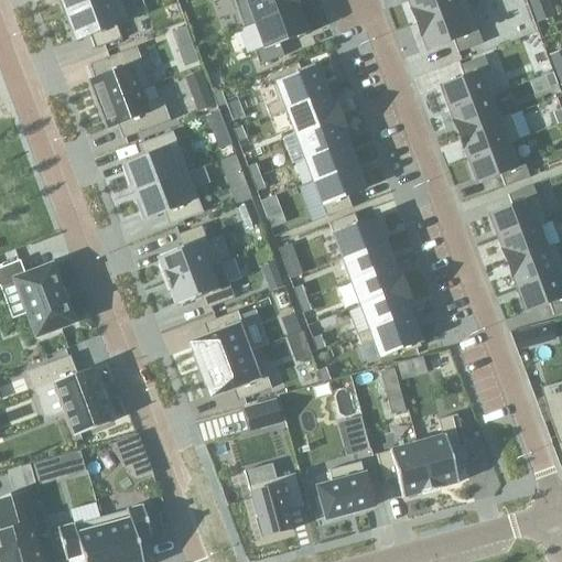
[(61,0),(66,14),(103,0),(61,0)]
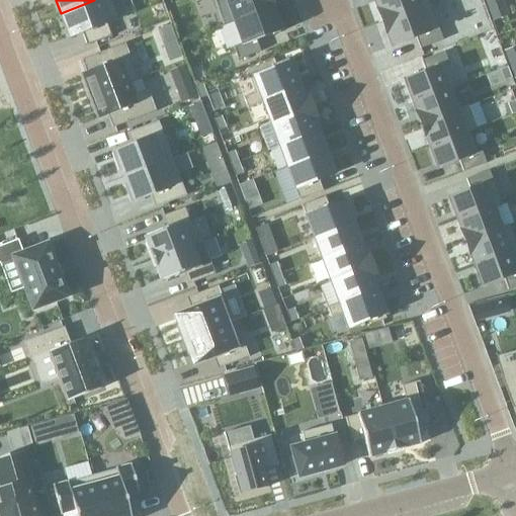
[(94,0),(61,13),(69,35),(83,30),(88,44),(112,34),(107,21),(119,16),(113,0),(94,0)]
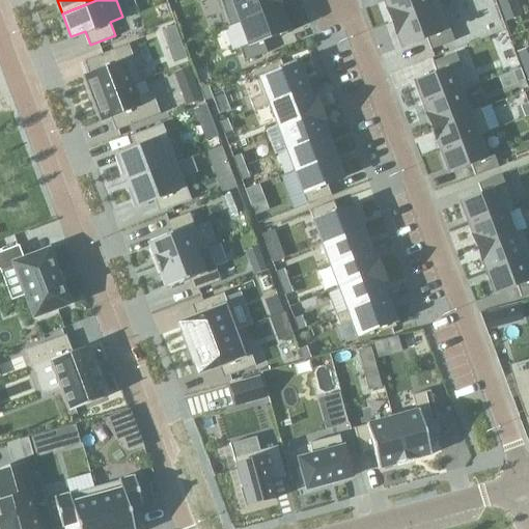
[(221,0),(230,24),(281,5),(278,0),(221,0)]
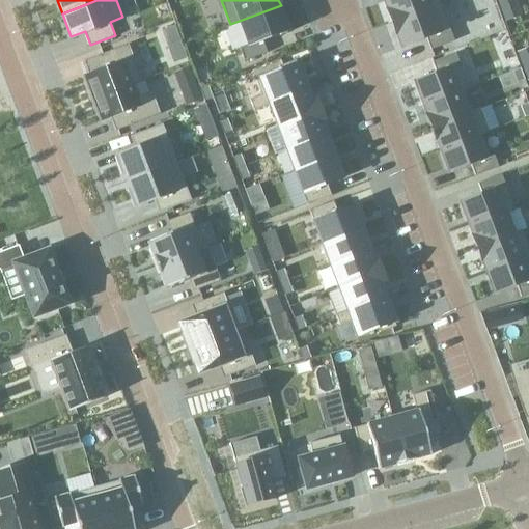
[(385,0),(393,20),(441,2),(440,0),(385,0)]
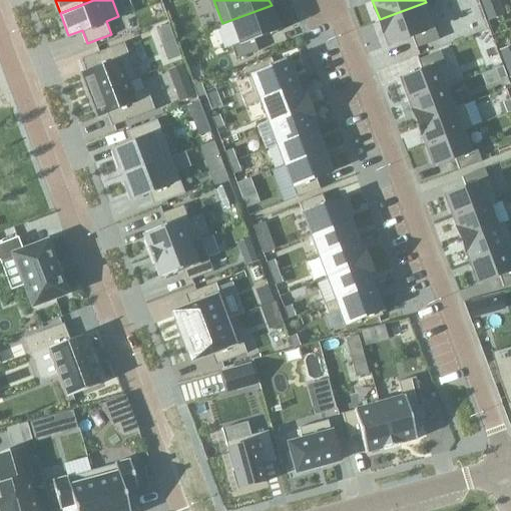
[(426,2),(380,19),(389,44),(413,35),(417,46),(439,38),(426,2)]
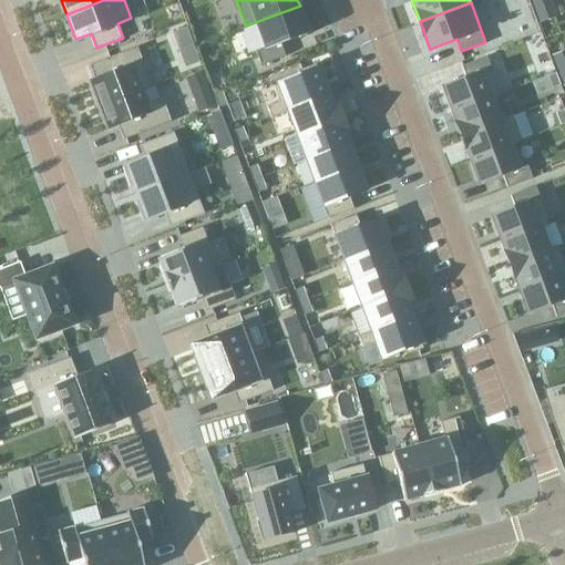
[(246,26),(240,28),(249,52),(256,50),(262,63),(286,54),(281,42),(299,36),(299,37),(307,33),(306,32),(309,31),(300,6),(246,26)]
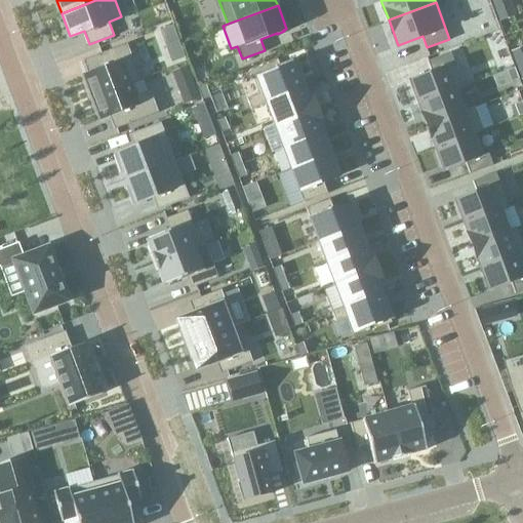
[(127,42),(84,58),(89,72),(84,74),(92,95),(131,81),(131,82),(141,78),(127,42)]
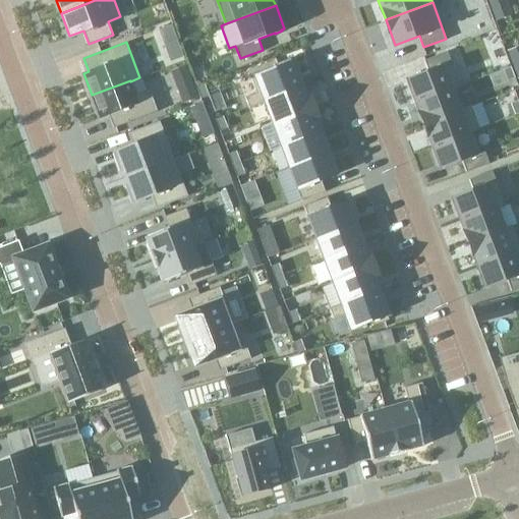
[(428,71),(407,78),(416,102),(456,87),(456,88),(461,85),(448,51),(424,59),(428,71)]
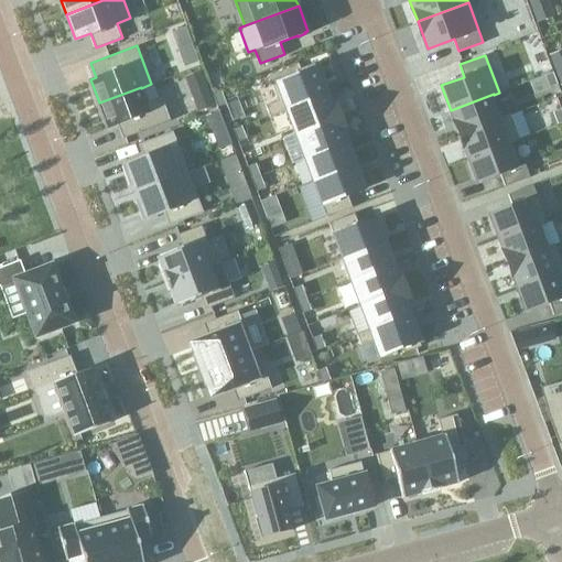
[(266,104),(270,116),(287,109),(287,108),(328,93),(319,67),(316,67),(314,62),(296,68),(299,74),(272,84),(279,99),(266,104)]
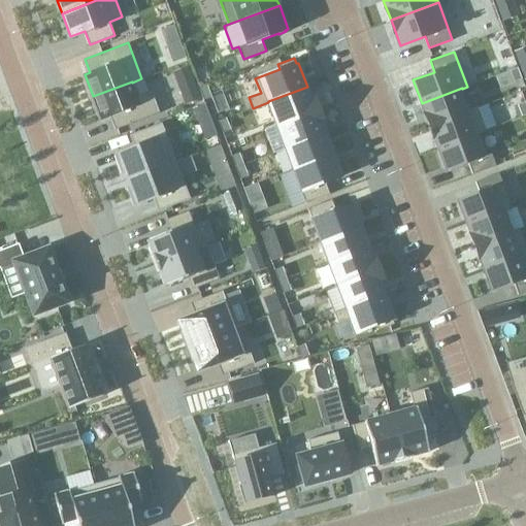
[(518,66),(511,69),(515,80),(523,78),(518,66)]
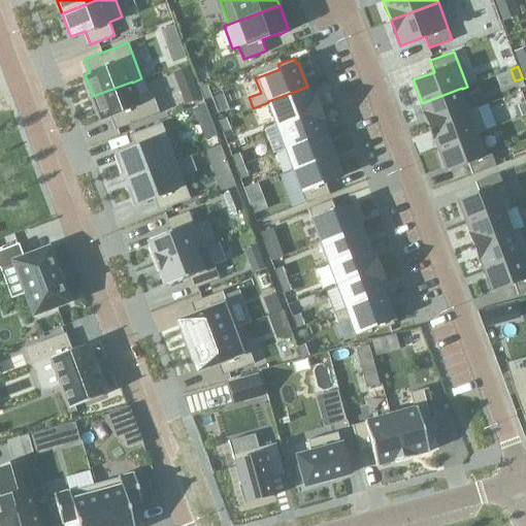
[(132,81),(93,96),(101,119),(110,114),(116,129),(160,111),(152,90),(137,96),(132,83),(132,81)]
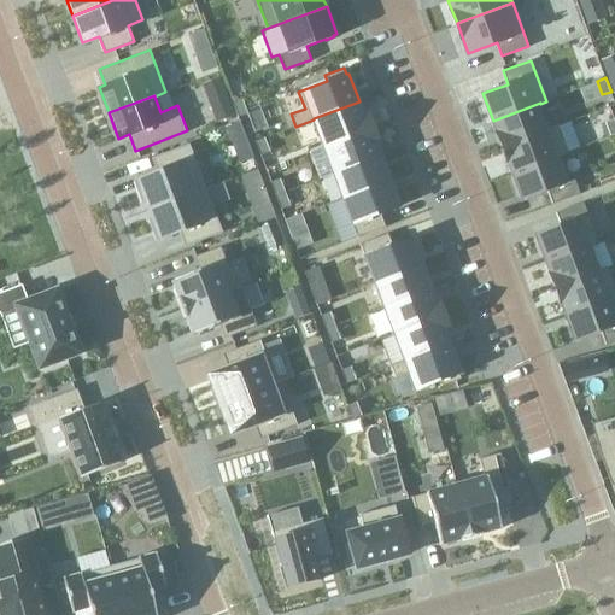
[(242,99),(234,103),(239,116),(249,112),(242,99)]
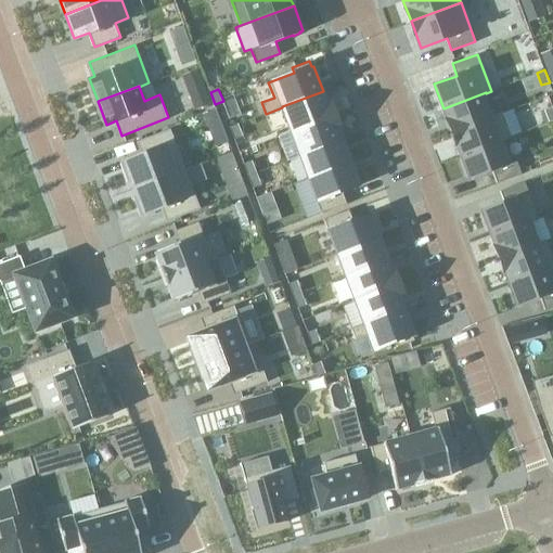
[(282,107),(291,131),(335,115),(330,101),(328,102),(323,91),(282,106),(282,107)]
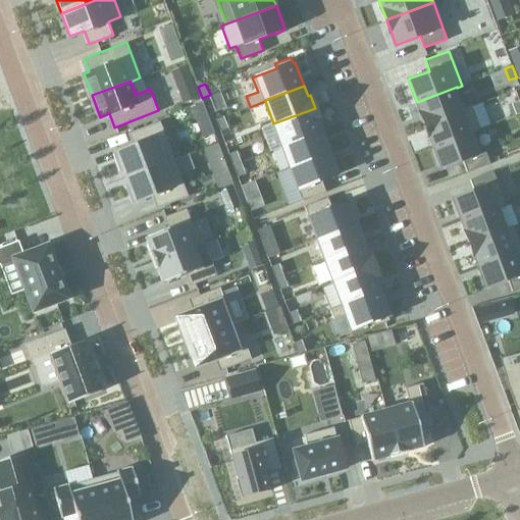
[(457,87),(417,102),(425,123),(465,108),(464,107),(457,88),(457,87)]
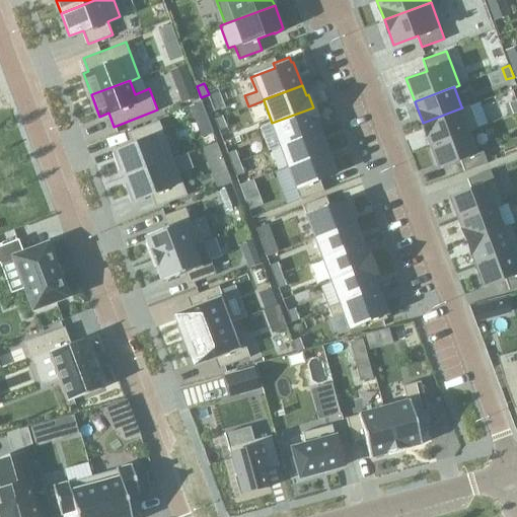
[(462,107),(423,123),(431,144),(470,130),(477,128),(468,104),(461,106),(462,107)]
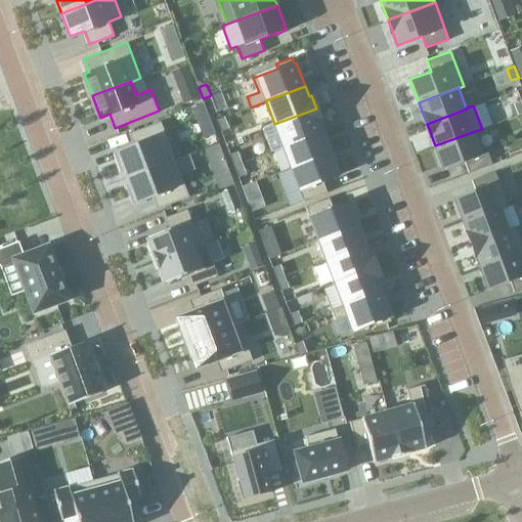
[(274,124),(284,146),(322,132),(318,122),(320,121),(316,109),(274,124)]
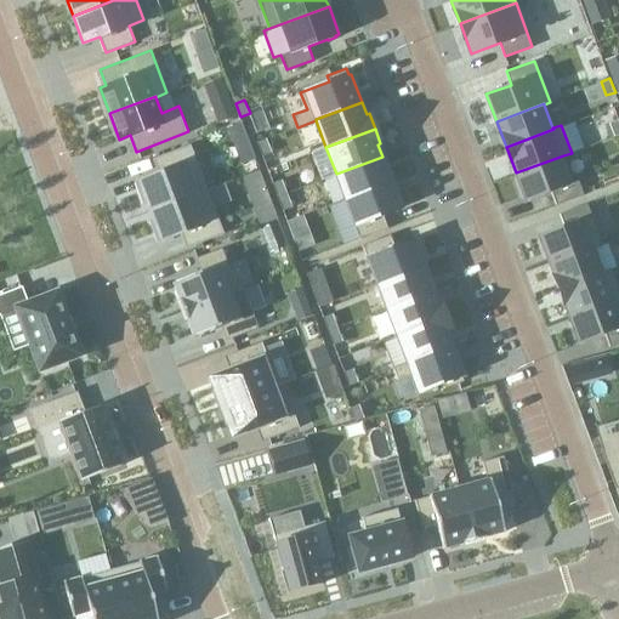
[(267,137),(257,141),(262,155),(272,152),(267,137)]
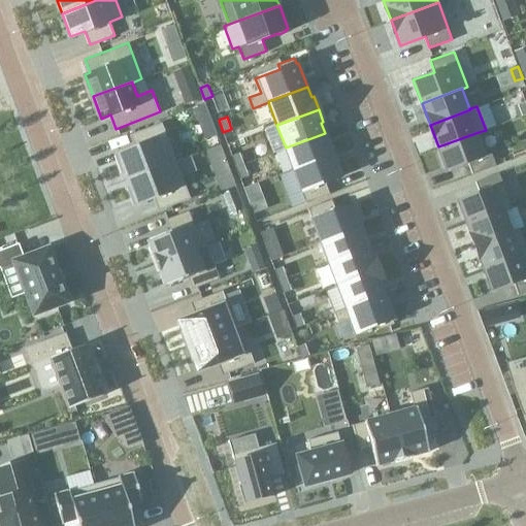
[(143,143),(114,154),(122,173),(125,172),(127,178),(175,160),(161,123),(138,131),(143,143)]
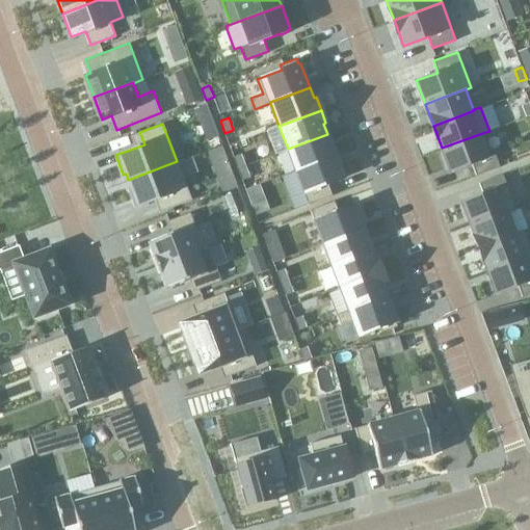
[(482,133),(442,148),(450,171),(472,163),(477,175),(500,166),(495,153),(491,155),(482,133)]
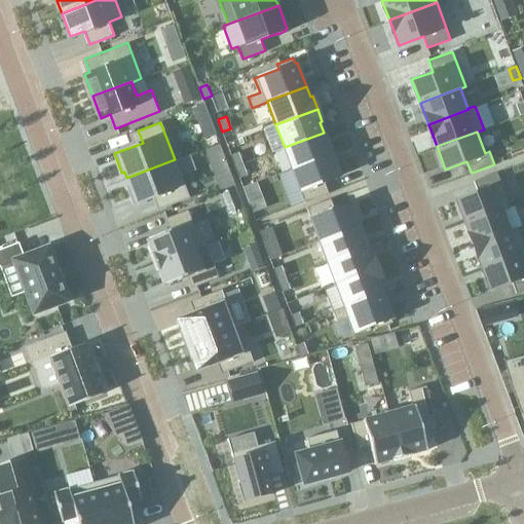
[(285,147),(293,167),(331,153),(324,133),(285,147)]
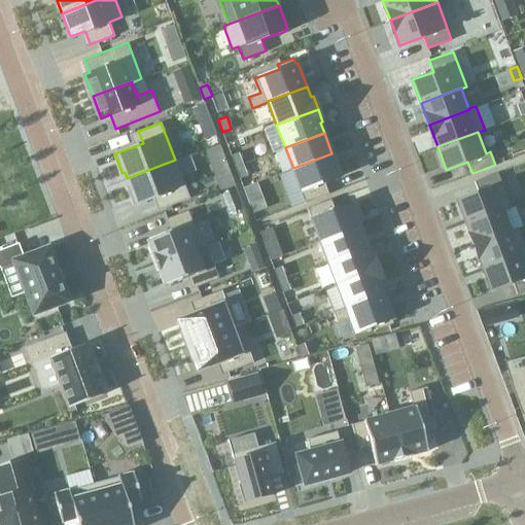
[(239,151),(232,154),(236,166),(244,163),(239,151)]
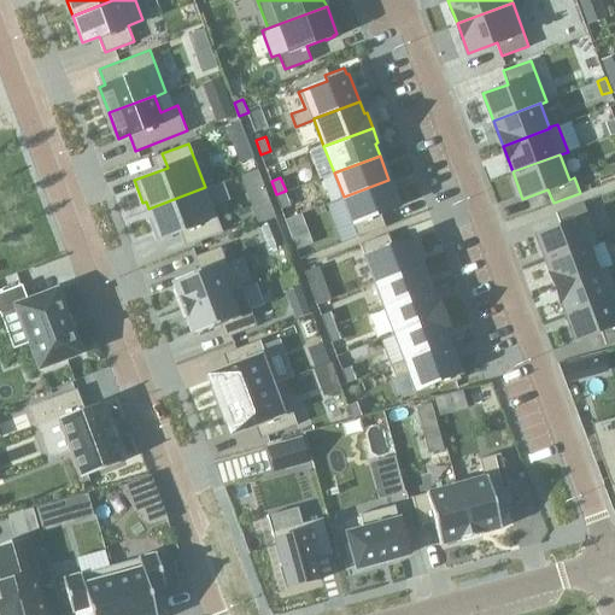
[(388,180),(344,197),(358,236),(385,226),(380,212),(398,205),(388,180)]
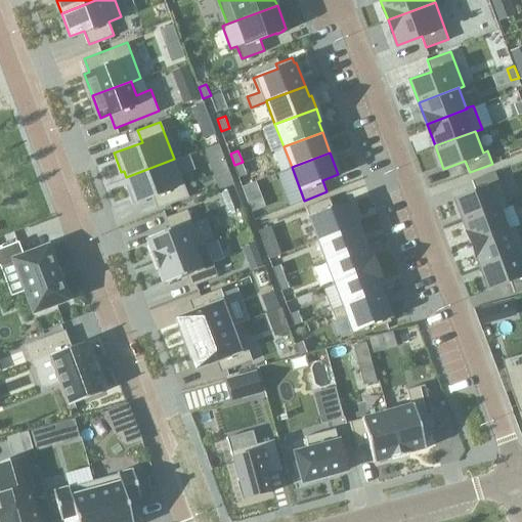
[(129,183),(126,184),(133,203),(161,192),(166,205),(188,197),(174,159),(126,177),(129,183)]
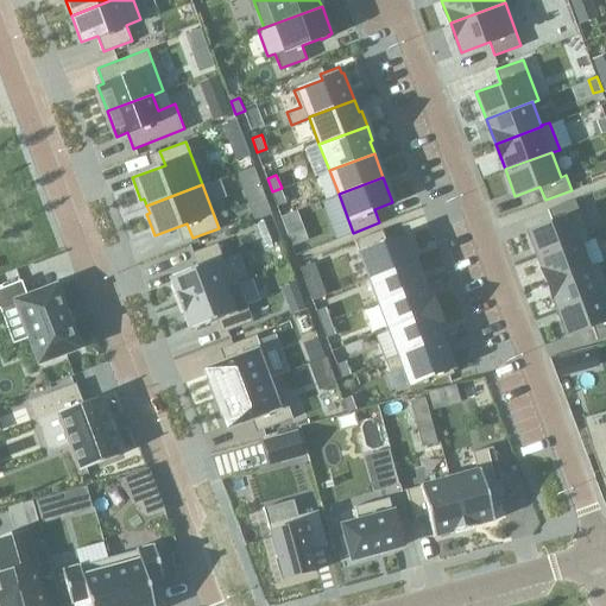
[(282,188),(272,191),(277,206),(286,202),(282,188)]
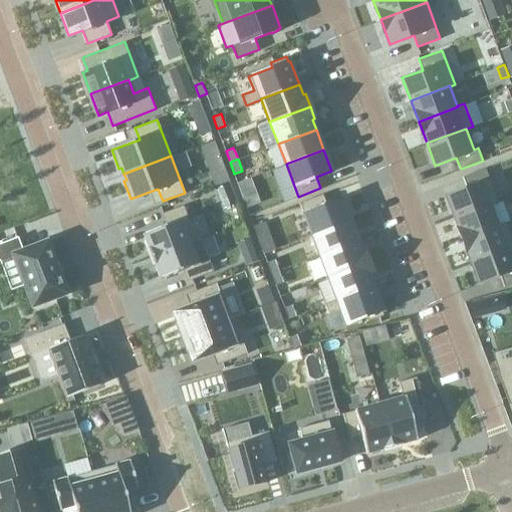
[(467,187),(446,195),(455,217),(489,204),(490,205),(499,202),(486,167),(463,176),(467,187)]
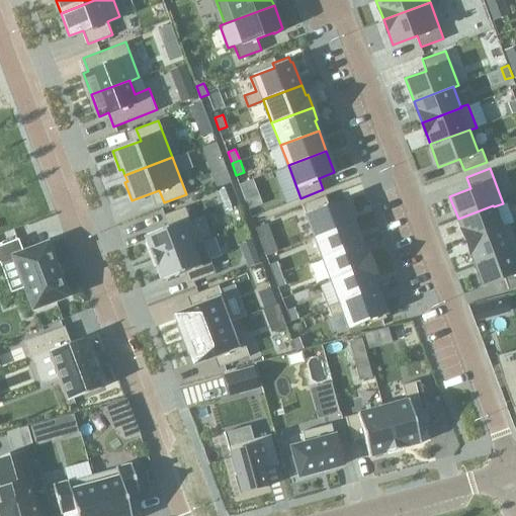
[(325,195),(303,203),(315,236),(353,222),(345,200),(329,206),(325,195)]
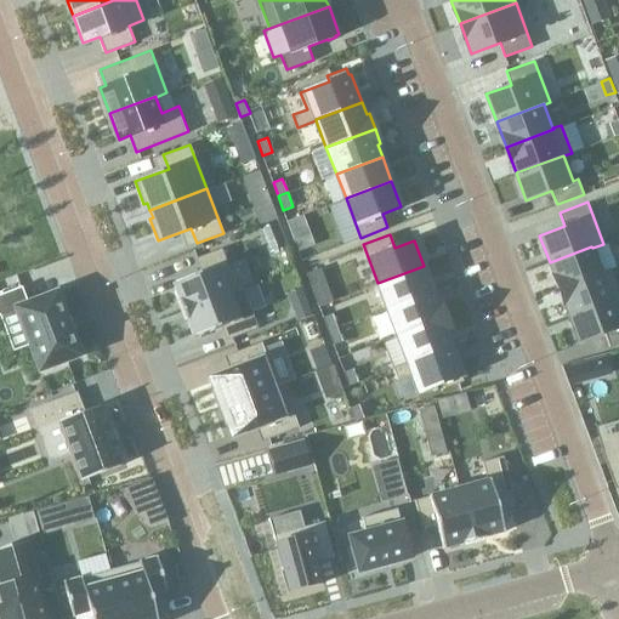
[(202,271),(172,282),(174,283),(180,297),(179,297),(183,308),(238,288),(237,287),(222,246),(197,257),(202,271)]
